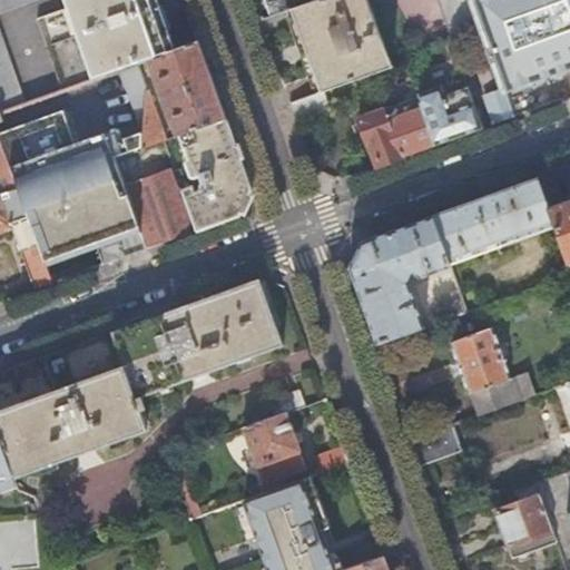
[(0,0),(0,11),(31,0),(0,0)]
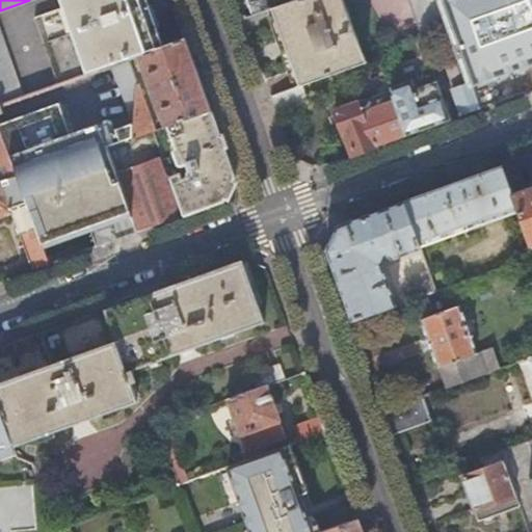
[(113,63),(128,58),(140,54),(157,48),(140,0),(56,0),(60,8),(31,19),(54,84),(113,63)]
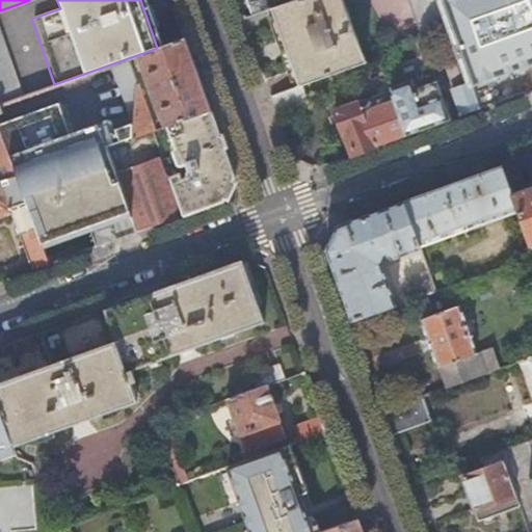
[(298,86),(302,84),(365,62),(342,0),(292,0),(271,7),(298,86)]
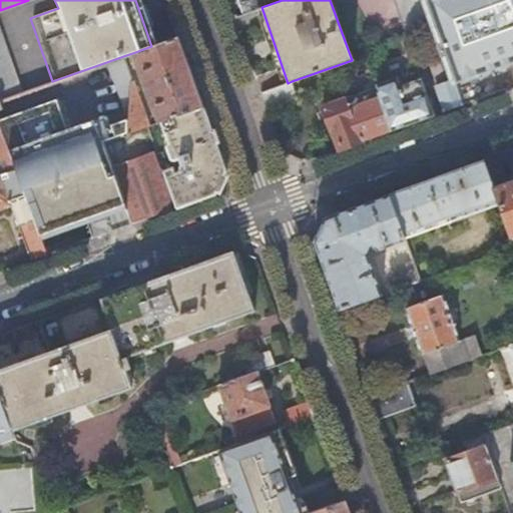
[(394,0),(406,33),(431,24),(422,0),(394,0)]
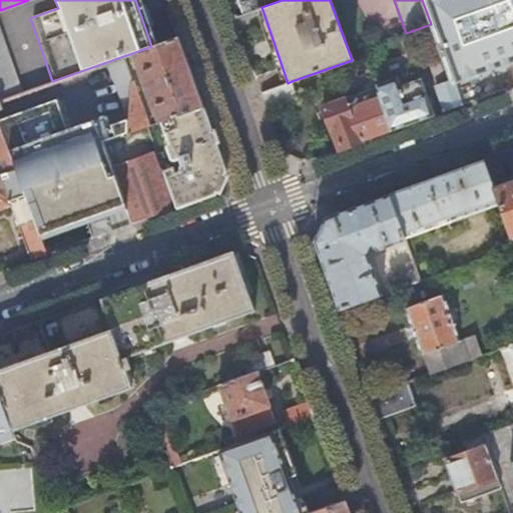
[(135,52),(159,122),(162,121),(203,107),(178,37),(151,46),(135,52)]
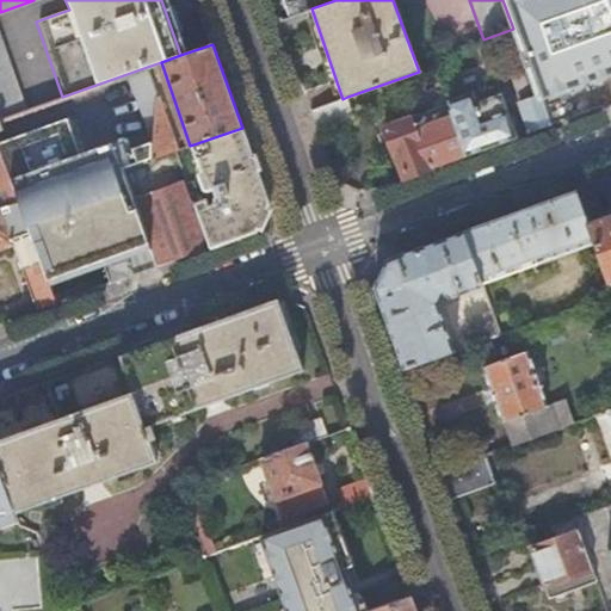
[(0,119),(22,112),(0,56),(0,119)]
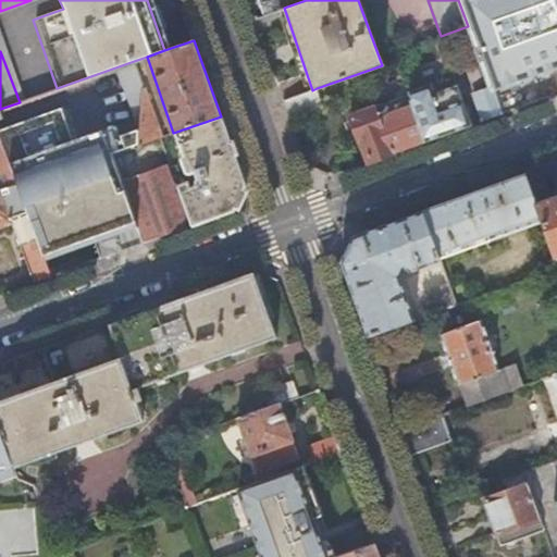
[(407,89),(423,84),(412,51),(410,56),(400,74),(407,89)]
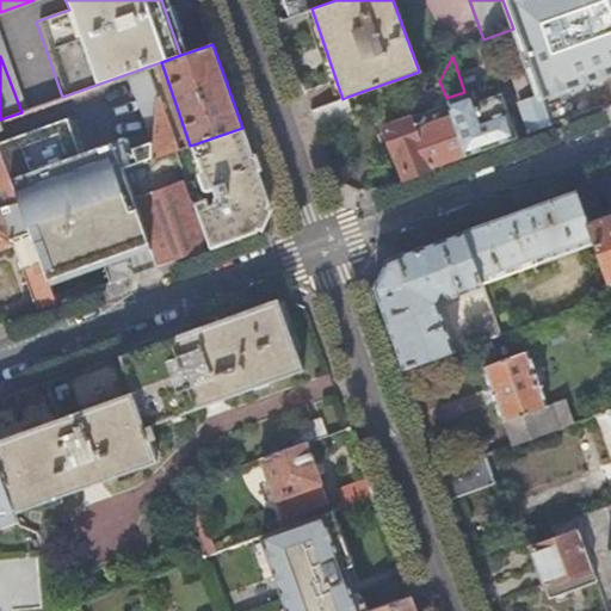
[(147,160),(178,150),(159,96),(158,96),(147,67),(130,73),(154,137),(154,140),(117,153),(112,140),(90,148),(76,115),(75,113),(75,115),(0,141),(0,148),(19,199),(20,203),(25,216),(39,255),(43,265),(47,273),(148,236),(135,197),(128,179),(124,168),(147,160)]
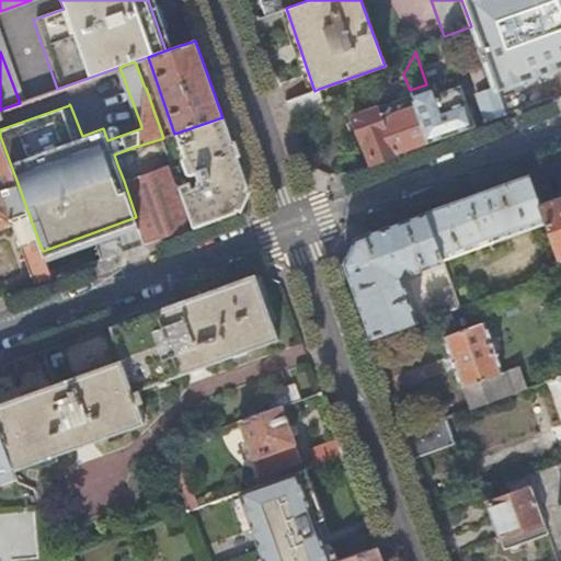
[(458,132),(474,125),(459,87),(441,93),(443,100),(438,101),(432,82),(426,84),(410,90),(411,94),(430,141),(458,132)]
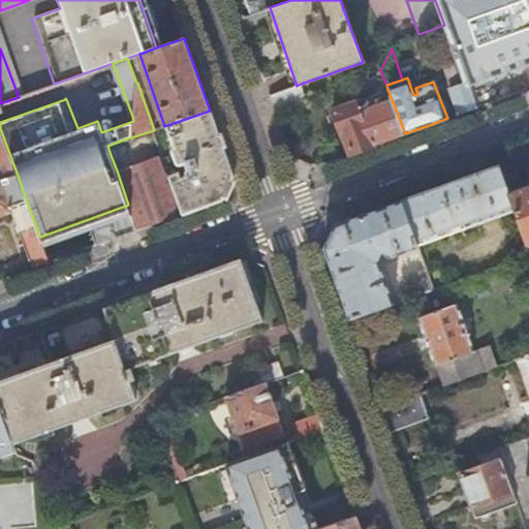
[(270,95),(277,117),(306,99),(301,84),(297,86),(270,95)]
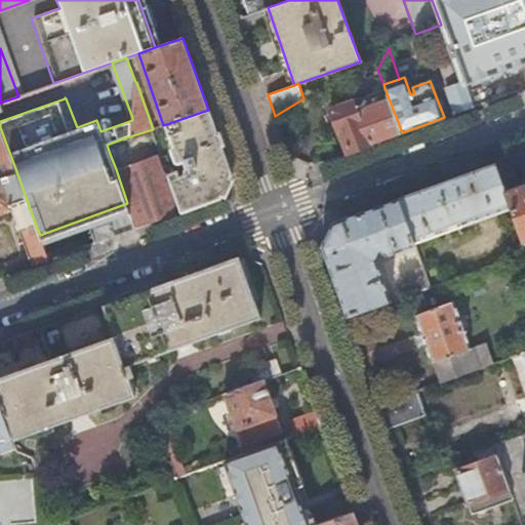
[(392,136),(402,132),(385,88),(330,109),(346,153),(392,136)]
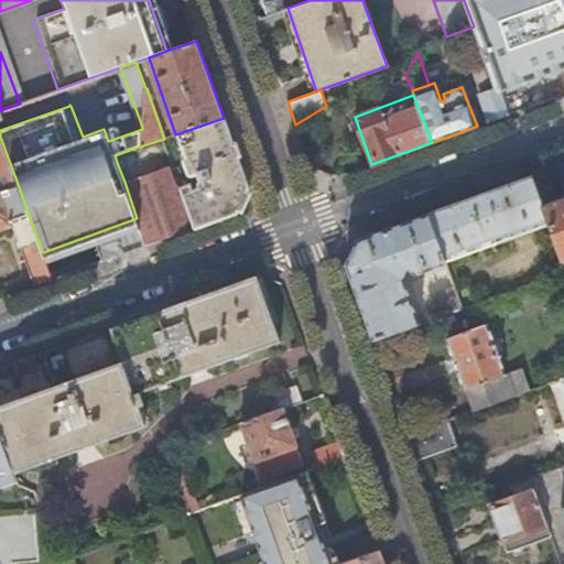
[(224,118),(179,133),(187,158),(185,160),(191,173),(194,175),(198,174),(201,180),(198,187),(192,190),(190,184),(174,190),(167,169),(125,182),(137,218),(147,245),(237,212),(248,187),(224,118)]
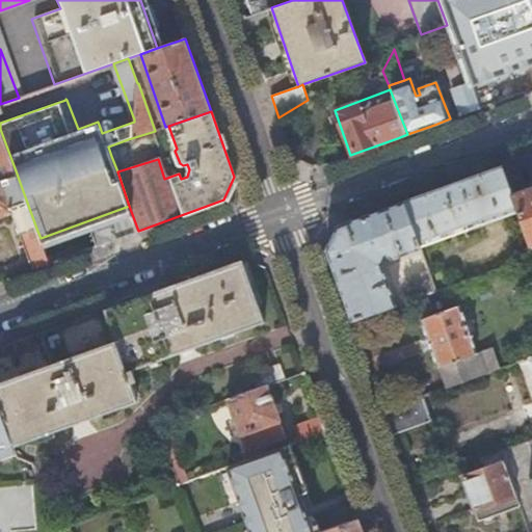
[(0,180),(17,174),(0,129),(0,180)]
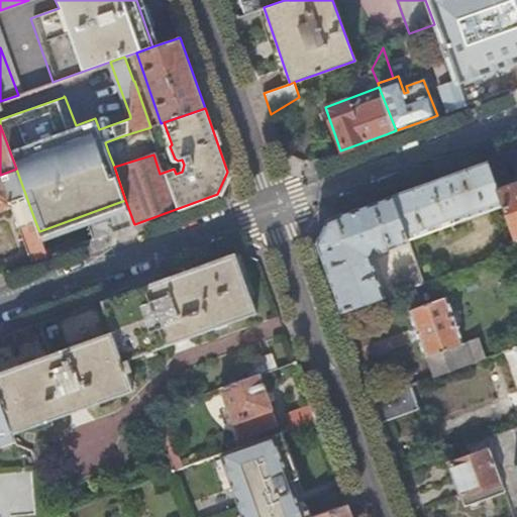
[(128,144),(124,135),(105,142),(108,151),(128,144)]
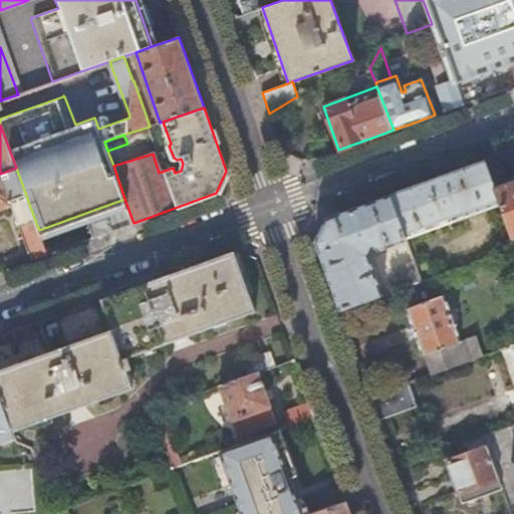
[(404,238),(498,204),(492,187),(483,161),(388,195),(404,238)]
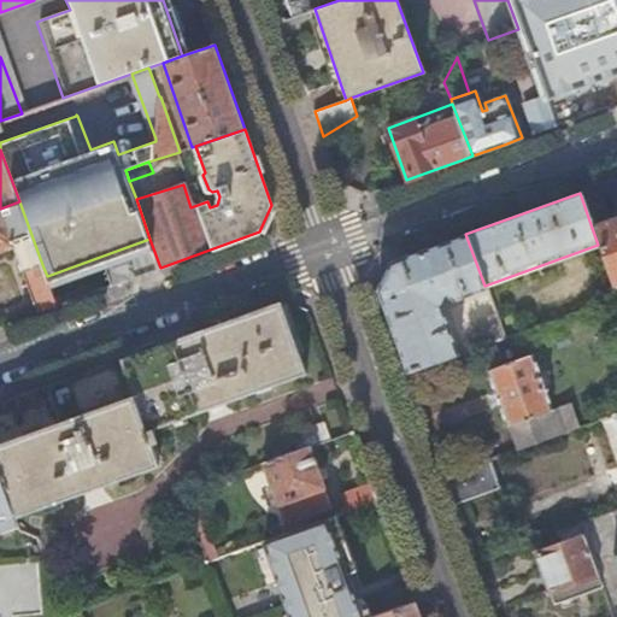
[(25,218),(21,205),(19,201),(0,209),(0,251),(12,246),(5,224),(25,218)]
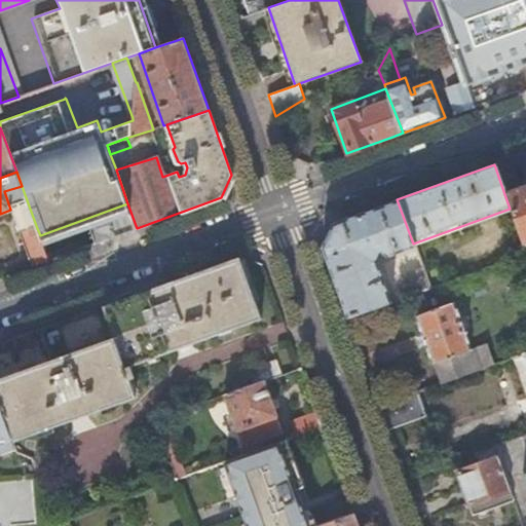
[(510,209),(523,241),(525,240),(525,182),(503,191),(510,209)]
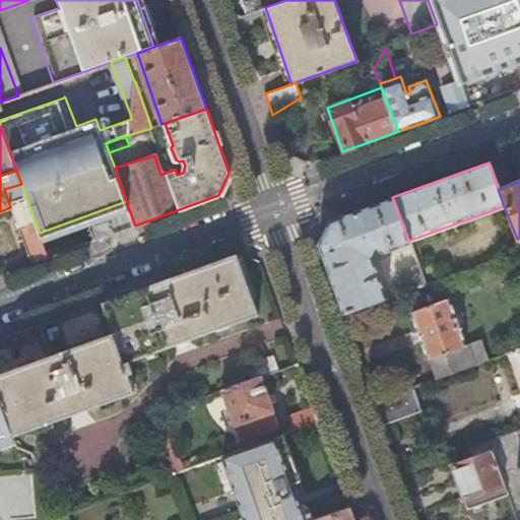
[(342,313),(386,298),(371,255),(373,249),(377,248),(377,251),(382,252),(409,243),(408,241),(392,197),(327,220),(317,243),(342,313)]
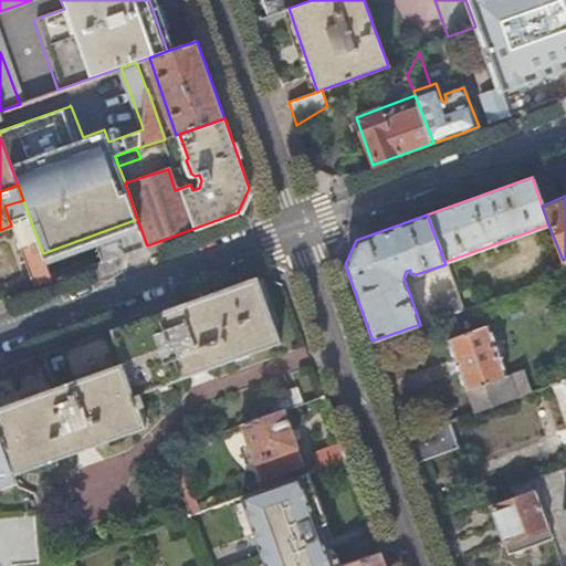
[(39,284),(52,279),(43,253),(40,245),(25,250),(39,284)]
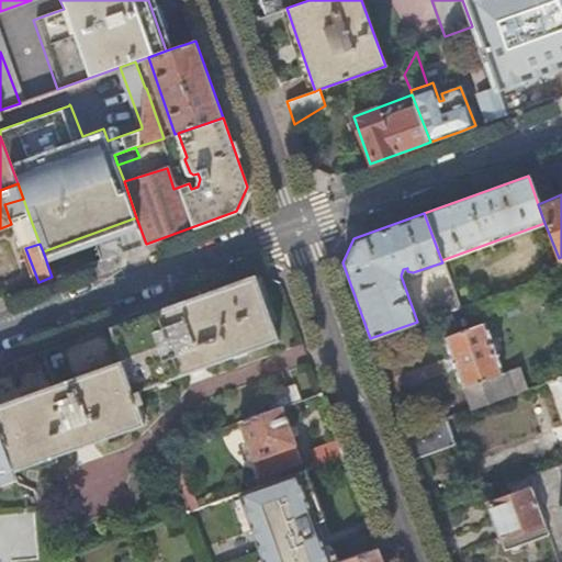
[(0,433),(14,471),(142,425),(142,426),(145,425),(137,405),(143,403),(138,391),(276,341),(277,343),(279,341),(255,274),(0,366),(0,433)]
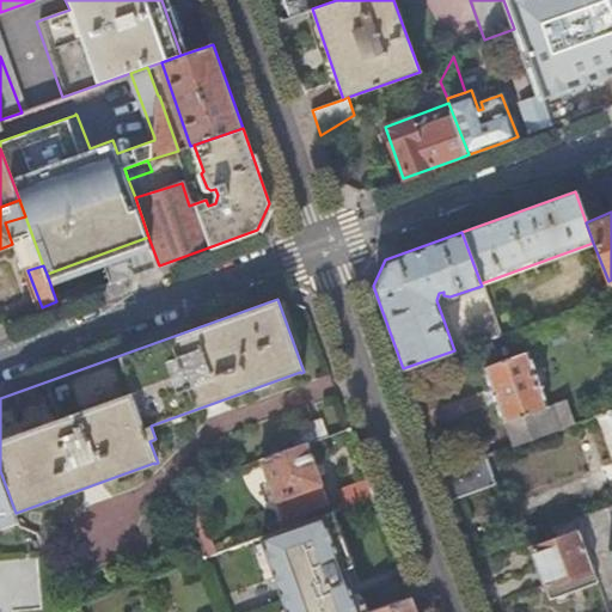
[(481,341),(500,334),(491,312),(472,318),(481,341)]
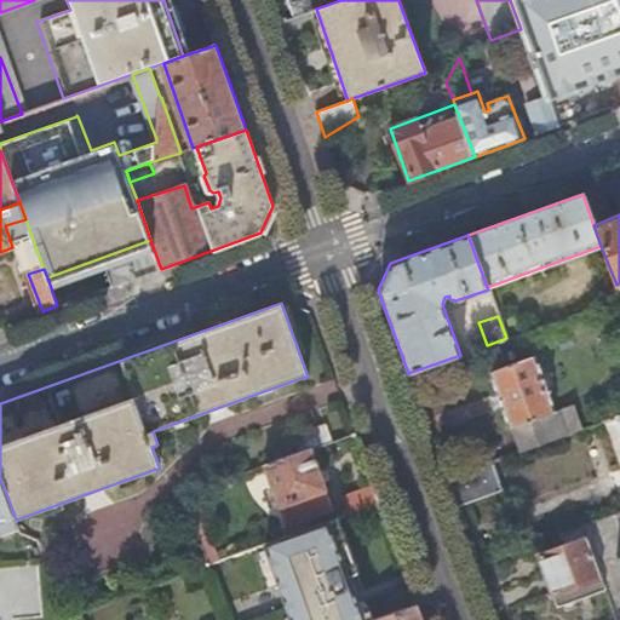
[(521,451),(568,434),(558,409),(555,411),(534,355),(488,372),(509,429),(512,428),(521,451)]
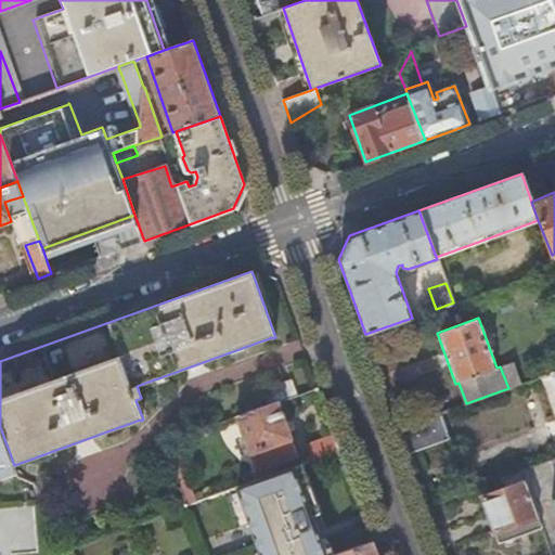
[(508,388),(520,384),(513,362),(500,366),(508,388)]
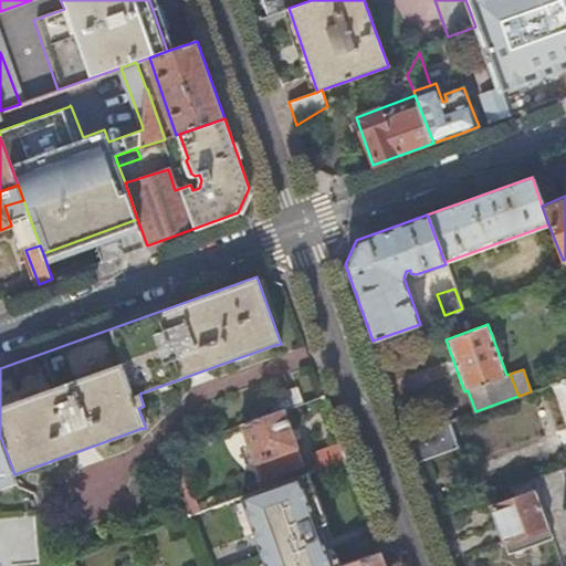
[(284,410),(302,404),(296,387),(269,397),(274,413),(282,410),(284,410)]
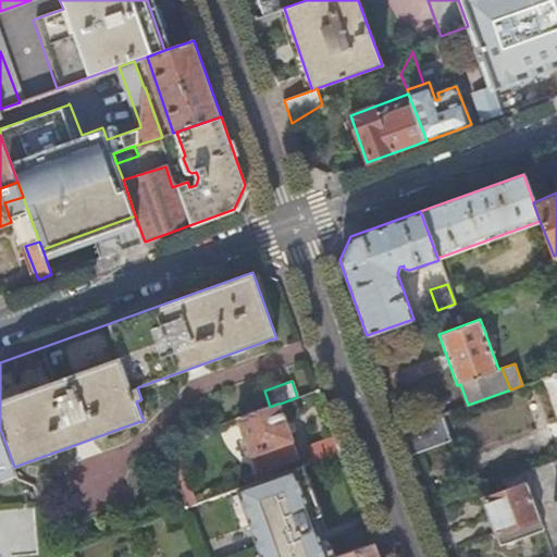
[(298,457),(280,404),(277,404),(270,407),(237,418),(258,472),(298,457)]
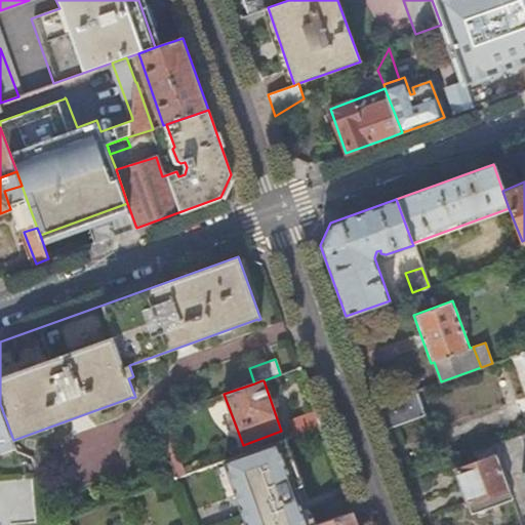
[(378,405),(387,429),(426,414),(416,391),(378,405)]
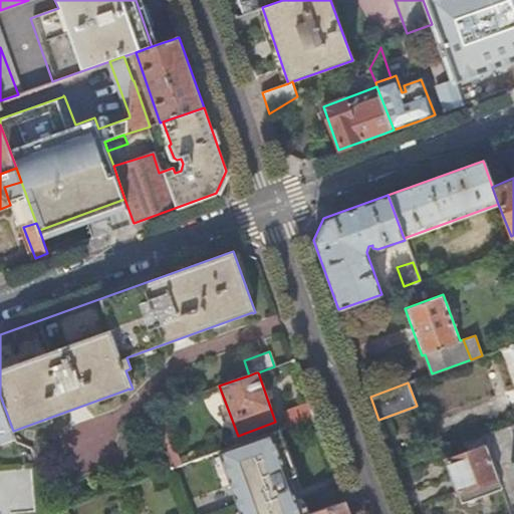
[(0,435),(13,431),(0,396),(0,435)]
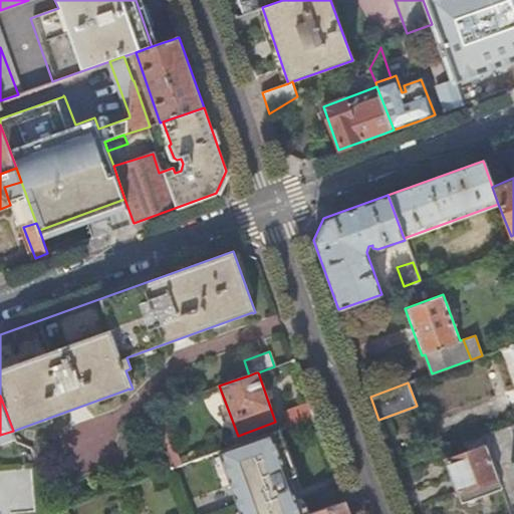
[(313,414),(308,401),(283,410),(288,424),(313,416),(313,414)]
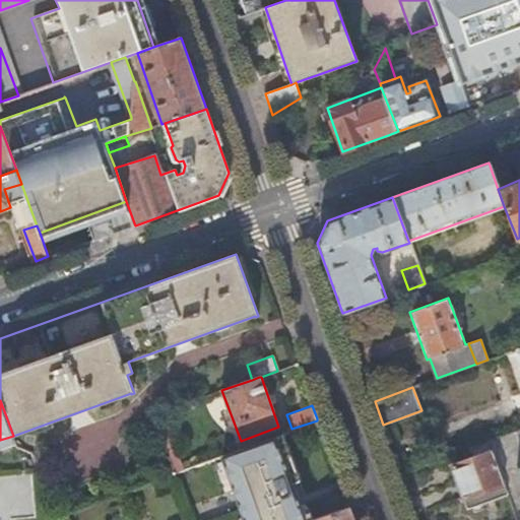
[(152,415),(173,472),(183,468),(163,412),(152,415)]
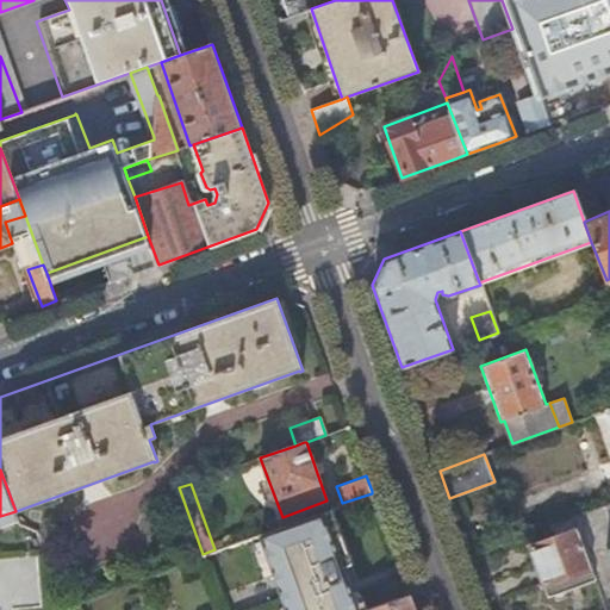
[(259,534),(286,609),(356,609),(342,567),(350,564),(331,508),(311,515),(259,534)]
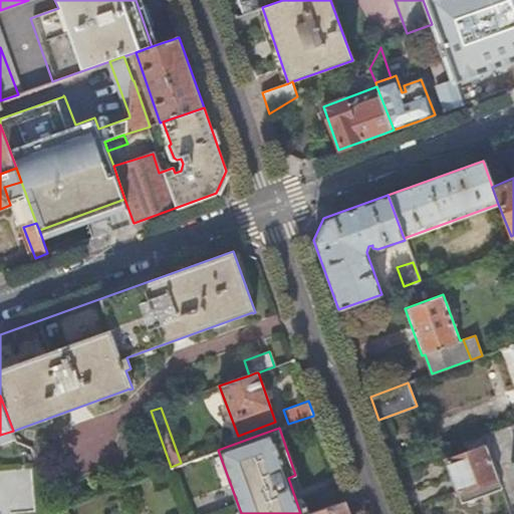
[(462,502),(502,488),(484,436),(464,444),(467,453),(447,461),(462,502)]
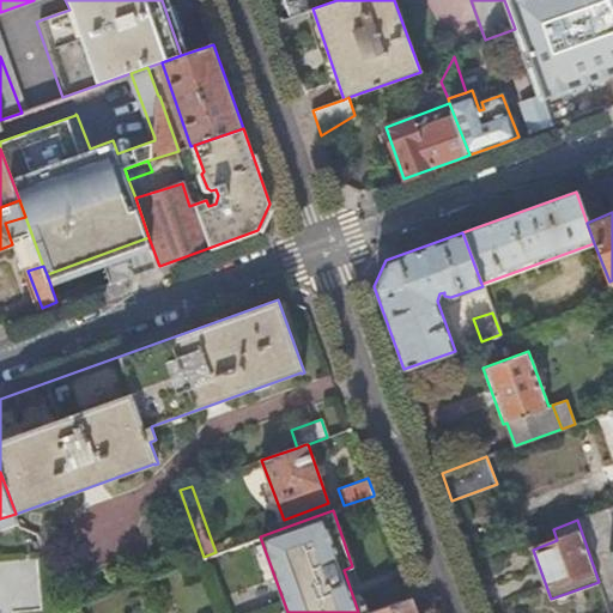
[(417,612),(412,599),(370,612),(417,612)]
